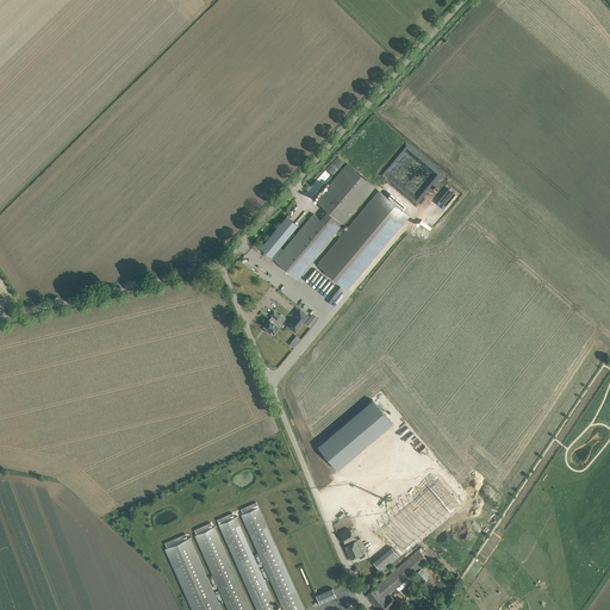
[(279,255),(275,260),(279,265),(297,279),(336,232),(341,236),(346,230),(341,226),(343,223),(374,186),(347,165),(317,200),(328,210),(321,219),(318,217),(313,213),(284,250),(280,247),(275,253),(279,255)]
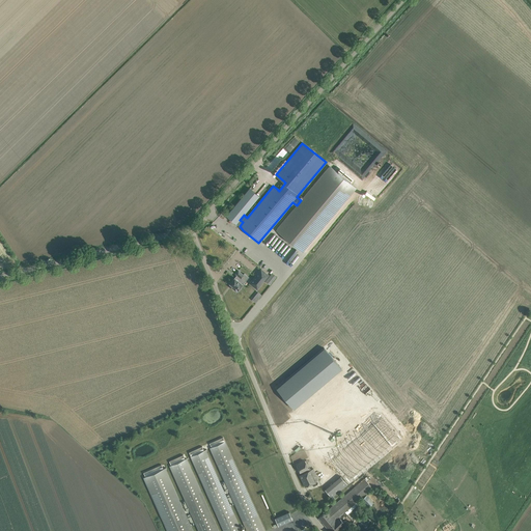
[(297,205),(276,230),(303,253),(357,189),(348,182),(351,179),(340,170),(338,172),(330,166),(301,200),(297,205)]
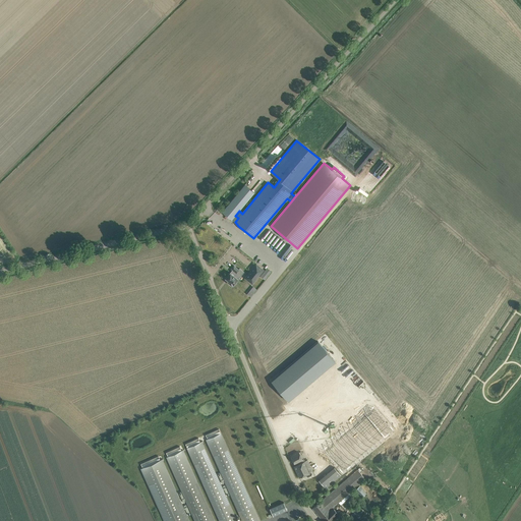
[(232,220),(254,192),(245,184),(222,212),(232,220)]
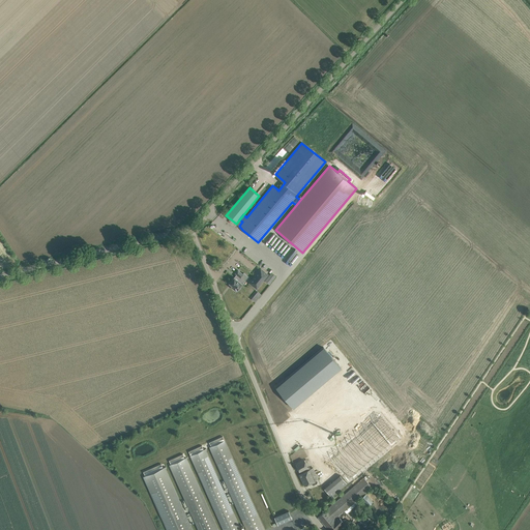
[(268,274),(261,268),(249,283),(257,288),(268,274)]
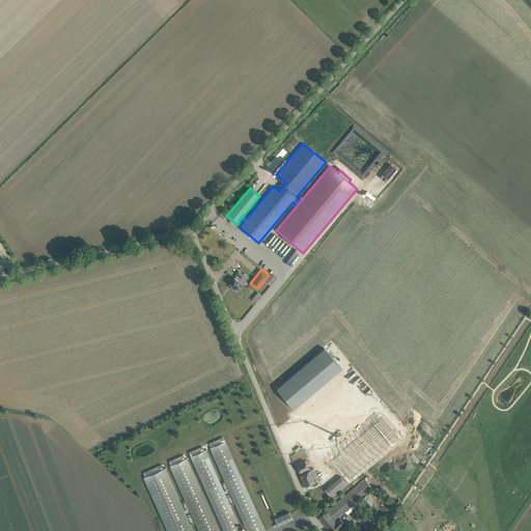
[(234,278),(230,283),(233,286),(232,287),(236,290),(238,289),(239,289),(246,281),(242,278),(244,275),(239,271),(235,274),(238,275),(234,278)]
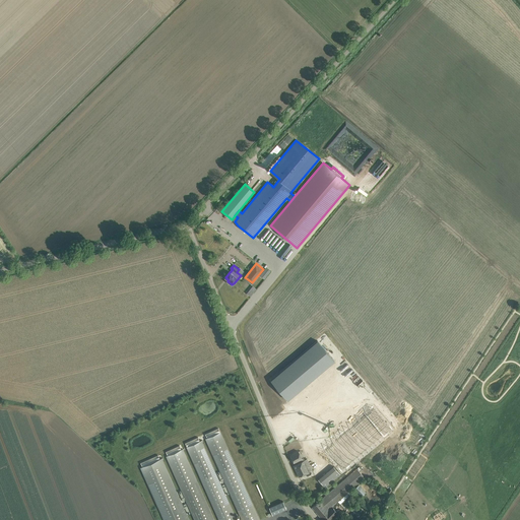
[(252,296),(258,288),(254,285),(248,293),(252,296)]
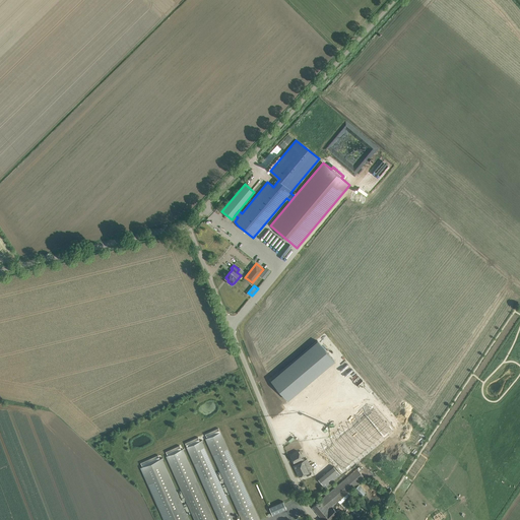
[(317,340),(271,380),(287,400),(334,361),(317,340)]
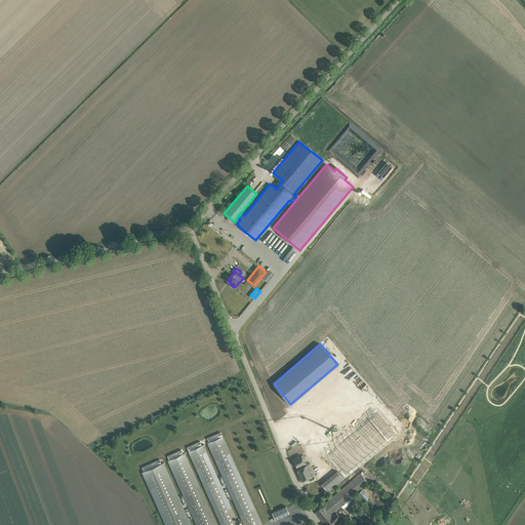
[(316,400),(291,418),(305,436),(349,402),(331,378),(311,394),(316,400)]
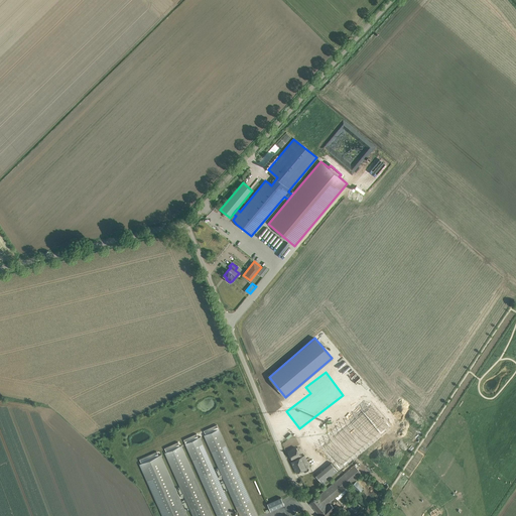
[(316,452),(330,440),(314,423),(304,432),(313,443),(311,445),(316,452)]
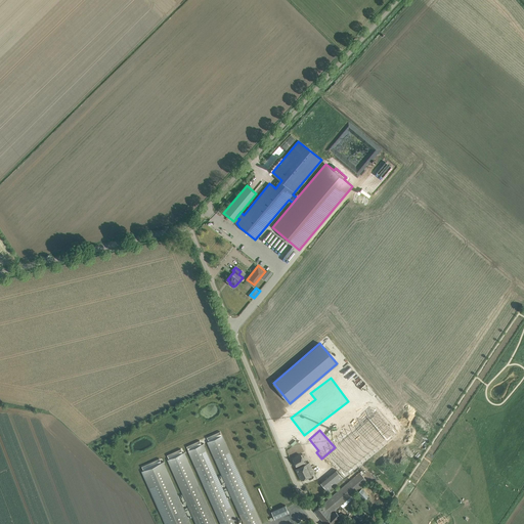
[(209,441),(208,442),(222,475),(244,523),(261,523),(236,468),(222,435),(209,441)]
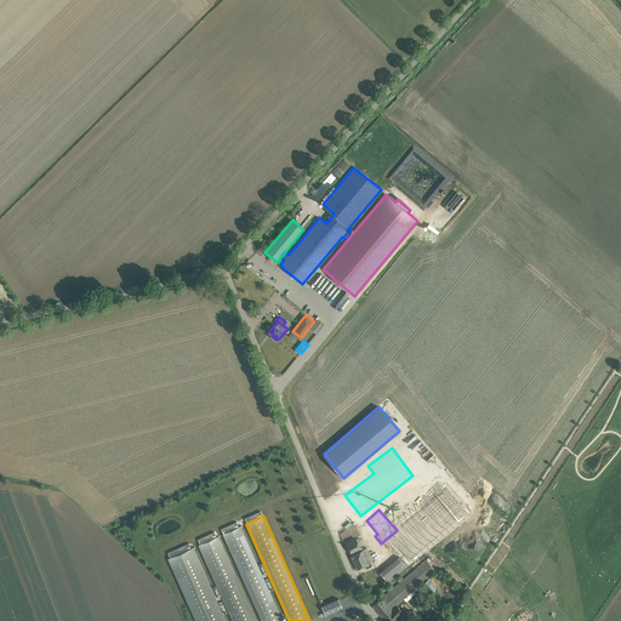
[(239,527),(223,534),(240,573),(262,620),(283,620),(257,565),(240,527),(239,527)]
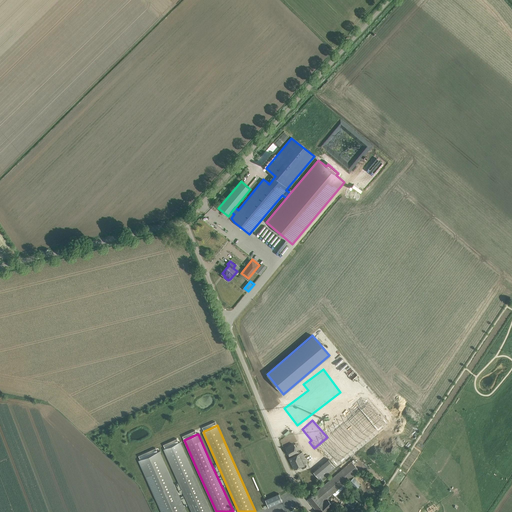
[(211,511),(180,442),(164,449),(191,511),(211,511)]
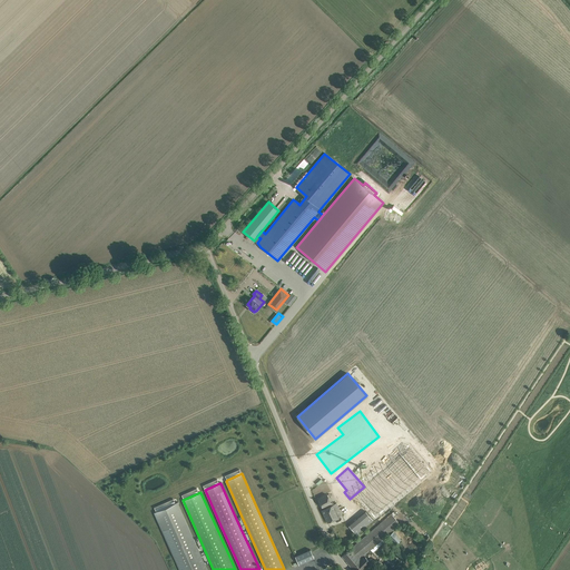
[(332,505),(327,494),(318,499),(322,507),(324,509),(322,510),(327,522),(342,516),(336,503),(332,505)]
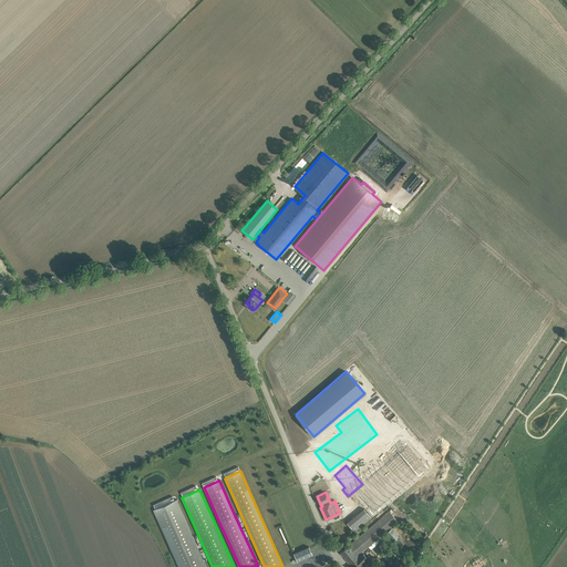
[(206,566),(176,500),(154,509),(178,566),(206,566)]
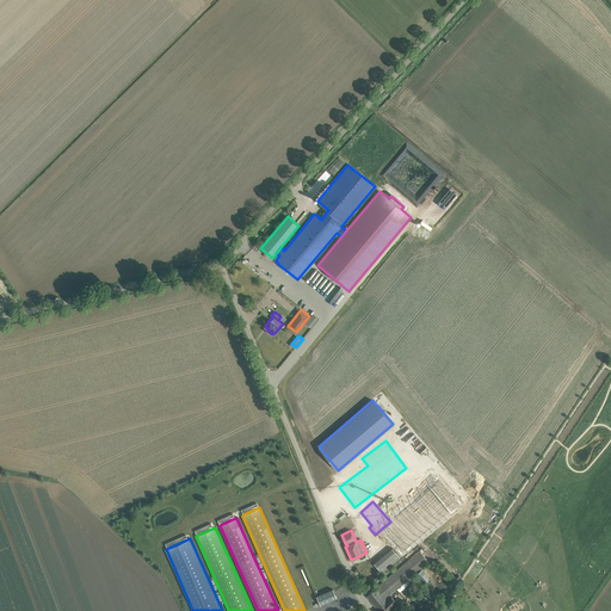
[(400,557),(392,548),(374,563),(382,572),(400,557)]
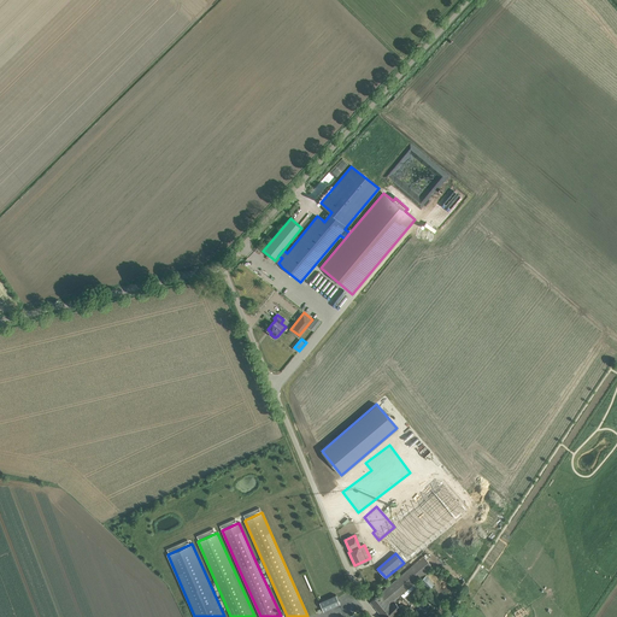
[(424,557),(381,593),(381,592),(370,601),(381,615),(378,616),(389,616),(400,607),(395,601),(433,568),(424,557)]
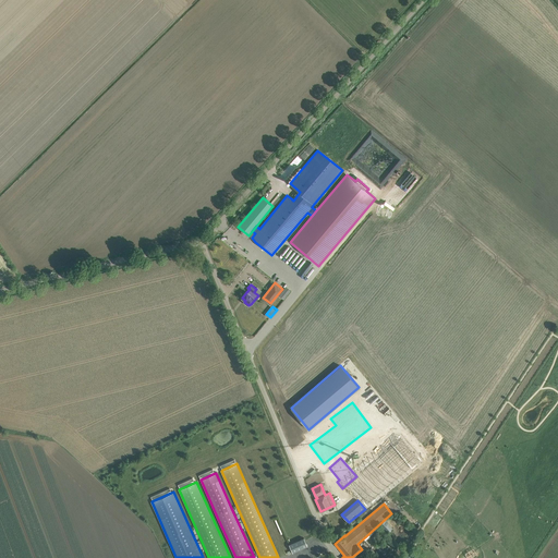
[(307,546),(304,537),(289,545),(292,553),(307,546)]
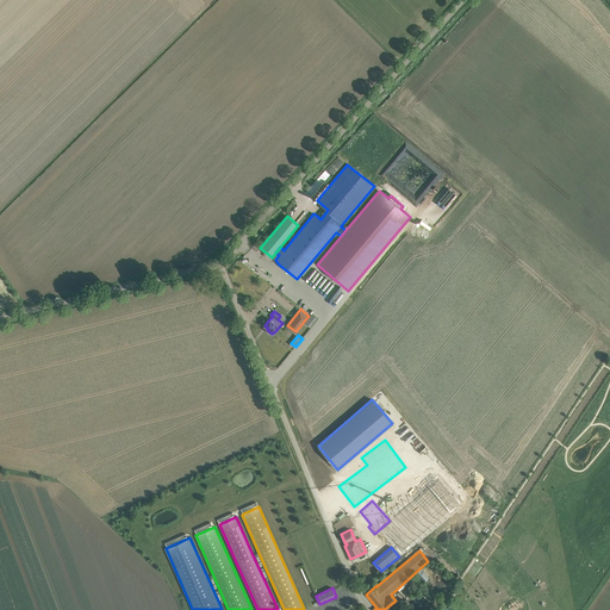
[(421,608),(427,597),(419,593),(415,604),(421,608)]
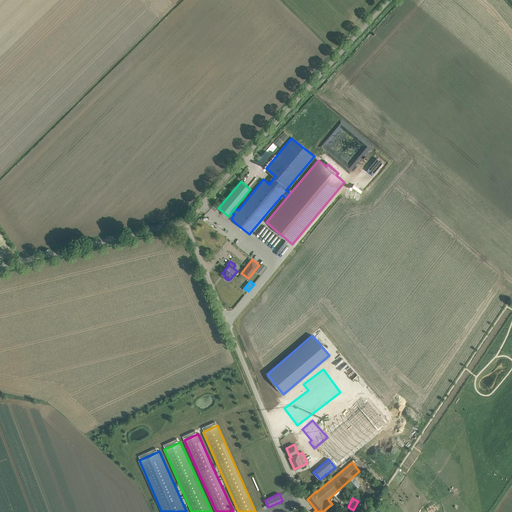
All buildings are outlined.
